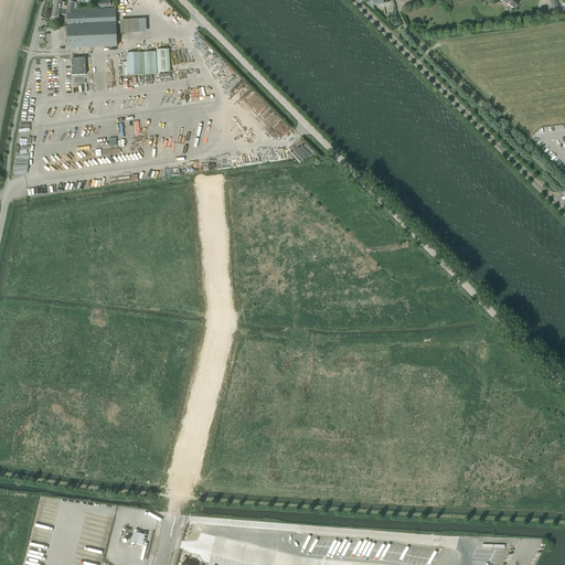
[(54,0),(53,8),(67,10),(67,9),(74,10),(75,3),(68,2),(67,6),(64,6),(65,2),(61,1),(61,0),(54,0)]
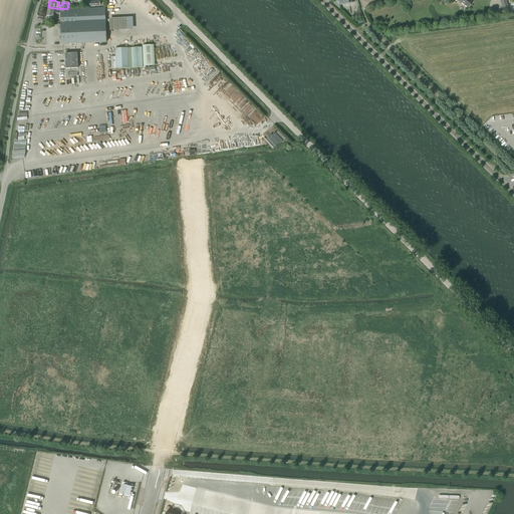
[(506,0),(500,0),(503,9),(496,11),(497,17),(511,14),(506,0)]
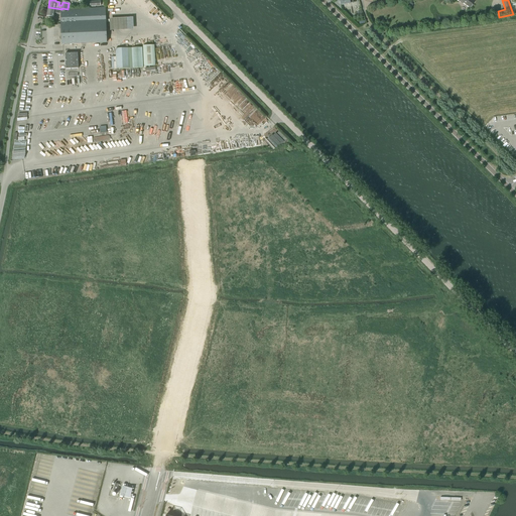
[(68,9),(61,8),(61,9),(48,7),(46,16),(53,17),(54,12),(60,13),(61,24),(61,36),(60,36),(60,38),(61,39),(61,44),(107,42),(105,8),(68,9)]
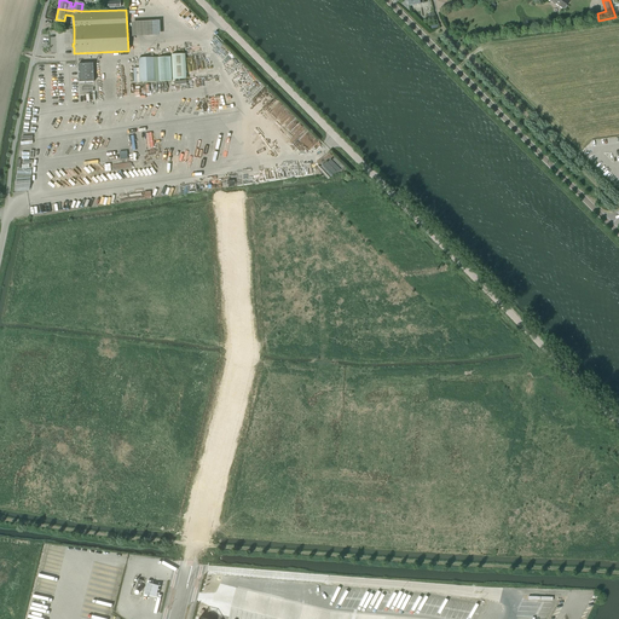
[(157,19),(133,21),(134,33),(158,32),(157,19)]
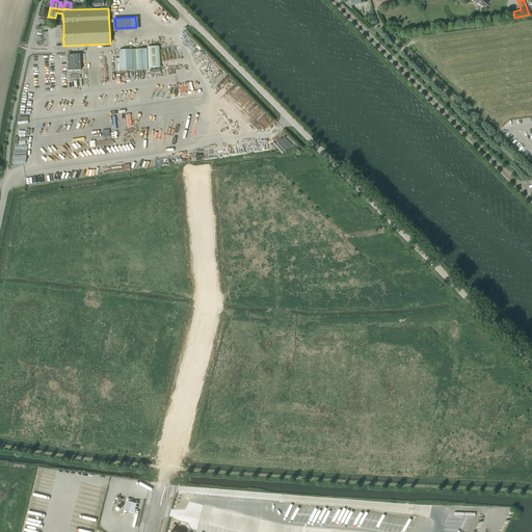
[(159,46),(148,47),(149,68),(160,68),(159,46)]
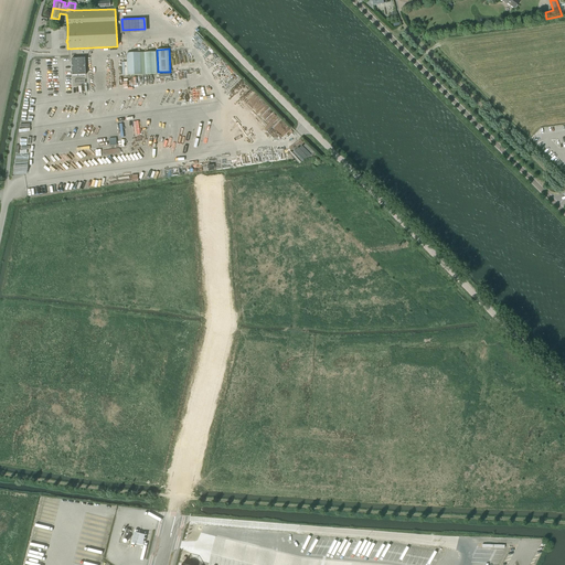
[(156,52),(145,52),(146,74),(157,74),(156,52)]
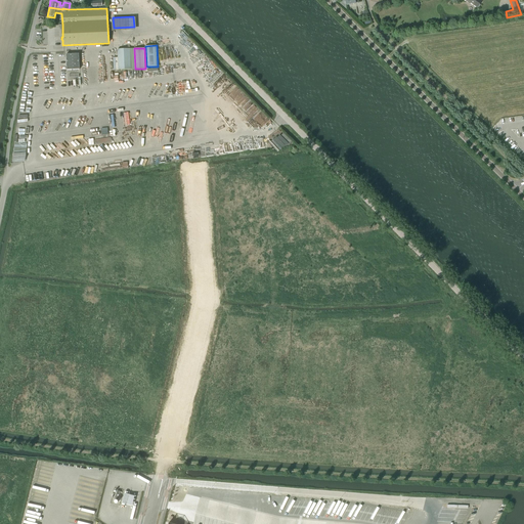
[(130,49),(118,49),(118,70),(131,70),(130,49)]
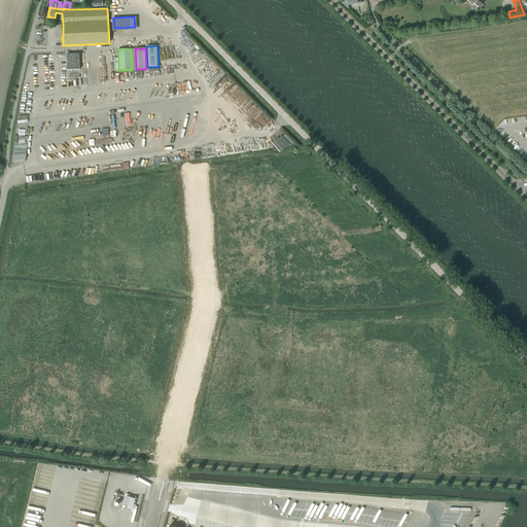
[(79,55),(66,55),(67,71),(80,70),(79,55)]
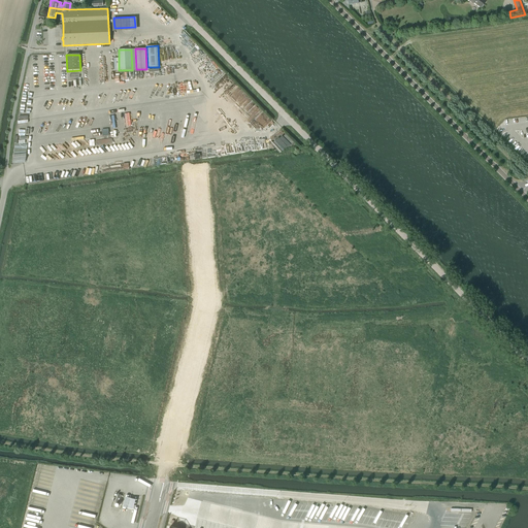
[(274,142),(283,152),(293,142),(285,133),(274,142)]
